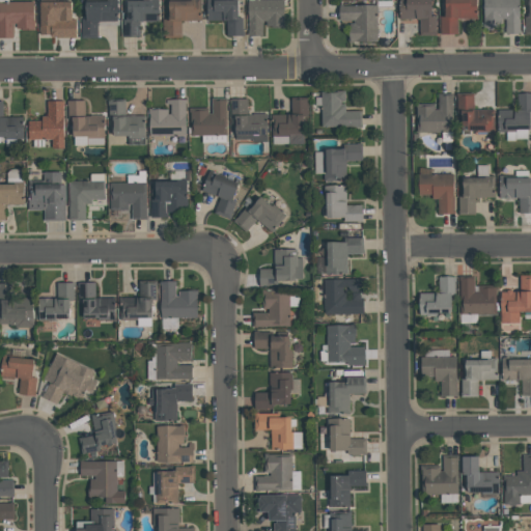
[(81,37),(81,20),(84,20),(84,0),(116,0),(116,21),(96,21),(96,37),(81,37)]
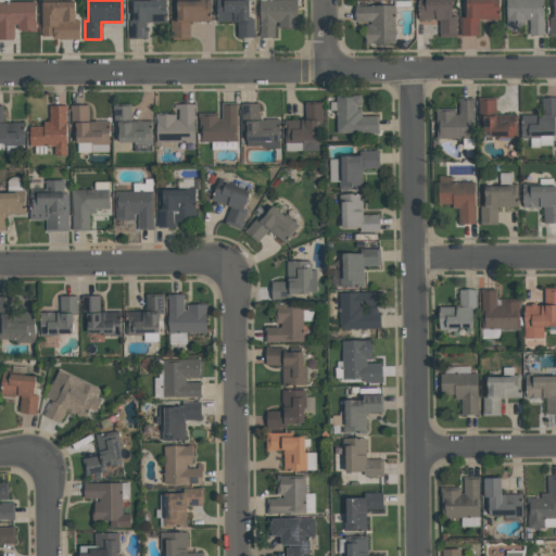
[(165,0),(165,23),(151,23),(146,23),(146,39),(128,39),(128,21),(133,21),(133,1),(159,1),(159,0),(165,0)]
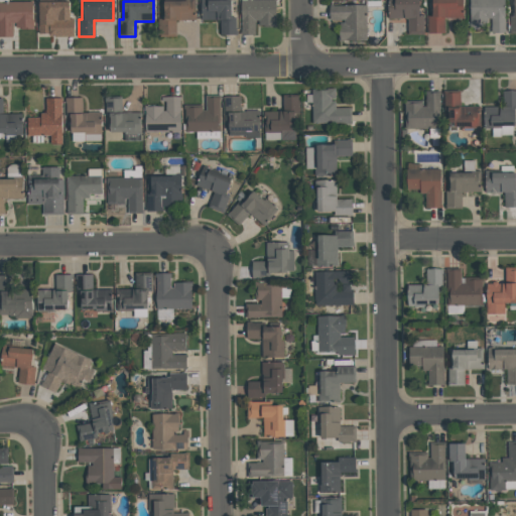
[(159,36),(159,33),(157,33),(156,18),(163,18),(162,0),(194,0),(195,19),(174,20),(174,36),(159,36)]
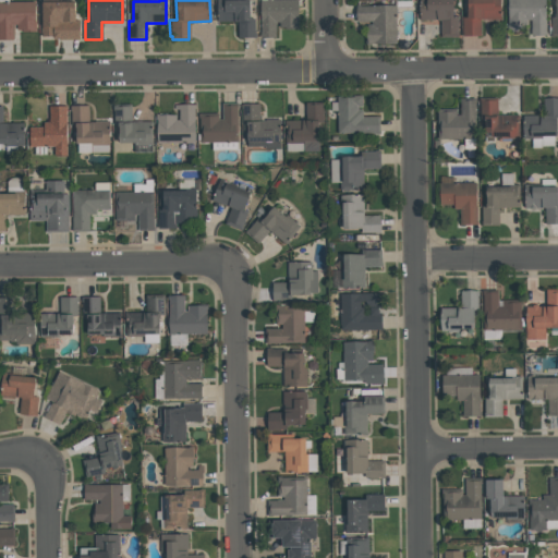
[(249,0),(249,16),(250,16),(250,19),(254,19),(255,33),(255,37),(238,37),(238,21),(217,22),(216,0),(249,0)]
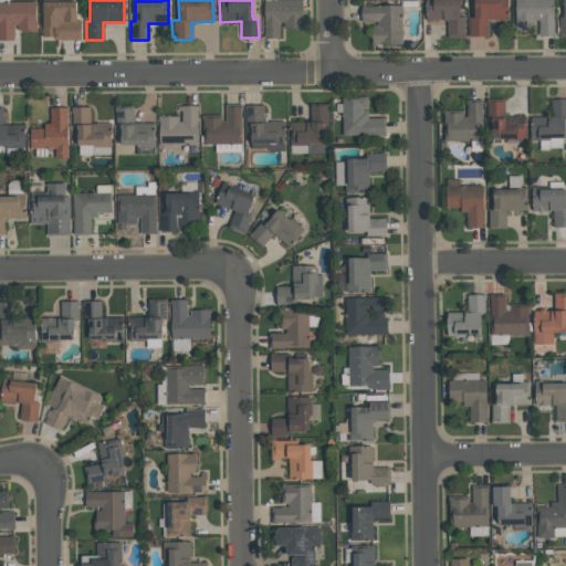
[(279,38),(264,39),(263,0),(302,0),(302,30),(289,30),(289,29),(283,29),(283,22),(279,22),(279,38)]
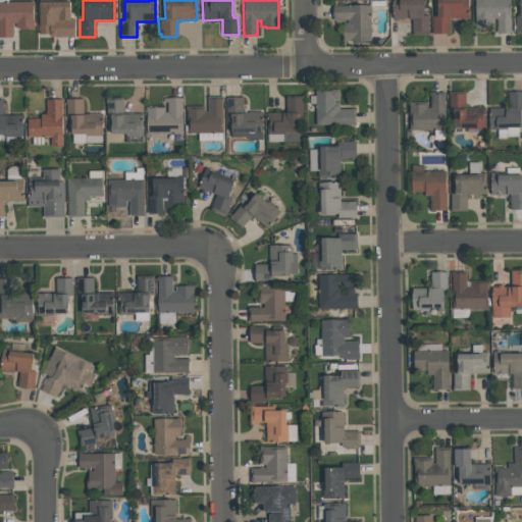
[(393,19),(392,0),(423,0),(423,16),(427,16),(427,35),(412,35),(412,18),(393,19)]
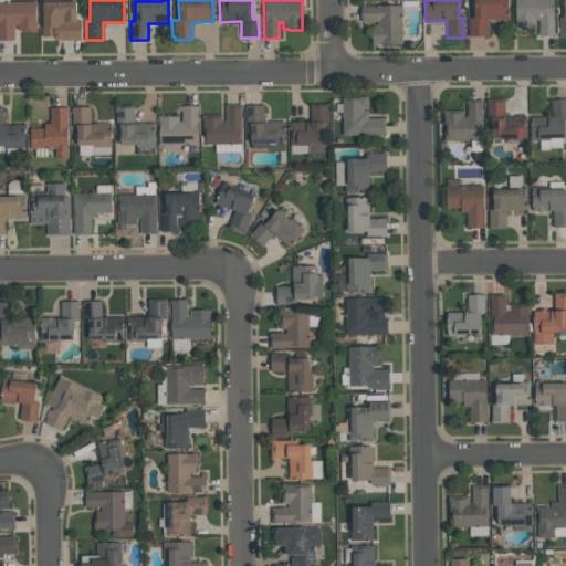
[(469,37),(469,18),(473,18),(473,0),(506,0),(506,20),(486,20),(486,37),(469,37)]
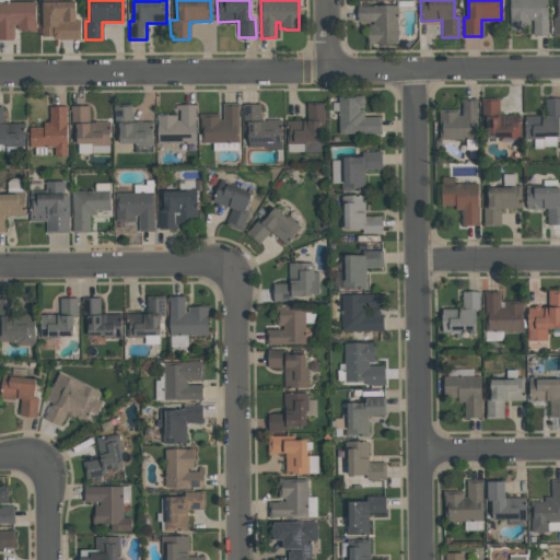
[(547,0),(547,36),(533,36),(533,20),(528,20),(528,26),(524,26),(524,31),(520,31),(517,32),(509,32),(509,24),(510,24),(510,0),(547,0)]
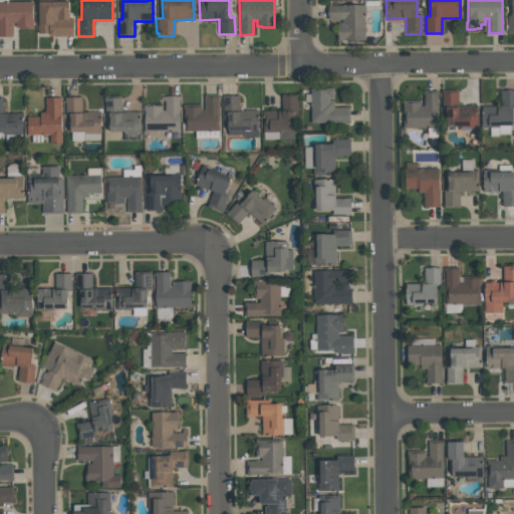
[(0,36),(0,1),(32,1),(32,29),(20,29),(20,27),(15,27),(15,23),(11,23),(11,36),(0,36)]
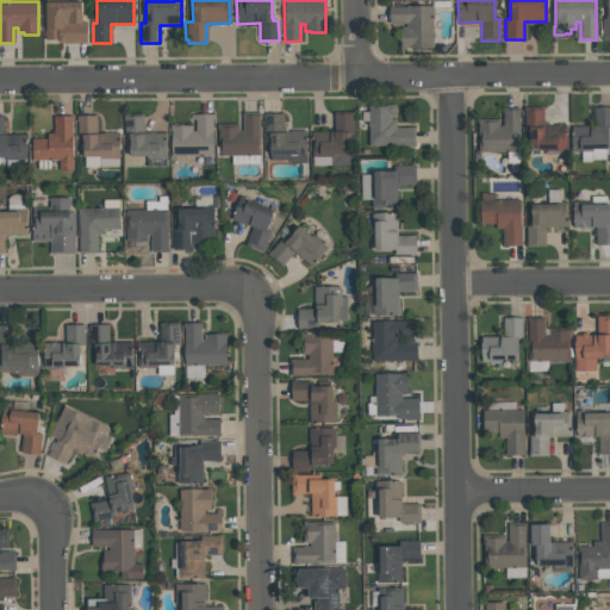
[(87,43),(64,44),(64,42),(56,42),(56,39),(45,41),(45,2),(81,2),(81,23),(86,23),(87,43)]
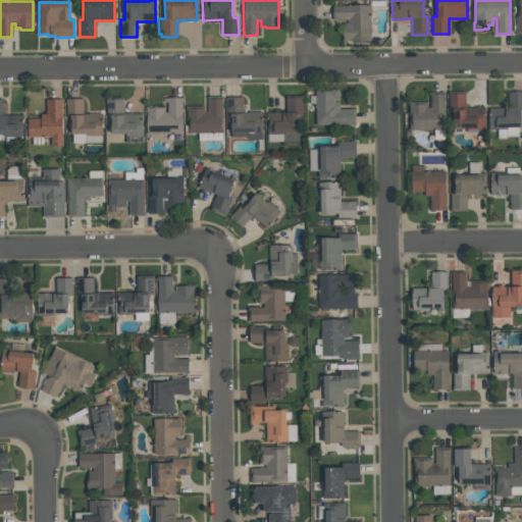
[(369,5),(369,42),(343,42),(343,22),(347,22),(347,20),(332,20),(332,4),(336,4),(336,5),(369,5)]
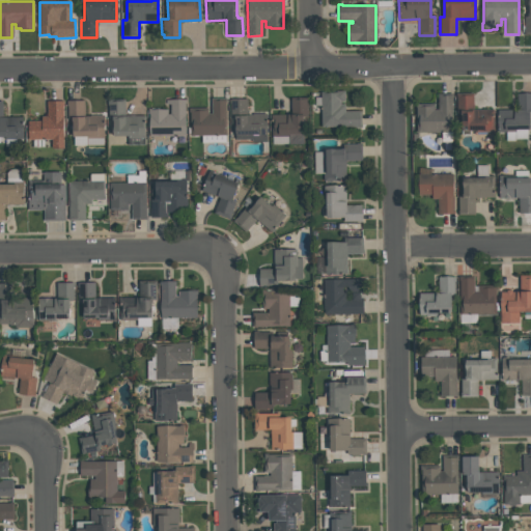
[(320,127),(320,90),(344,90),(344,102),(340,102),(340,104),(344,104),(344,111),(360,111),(360,127),(320,127)]
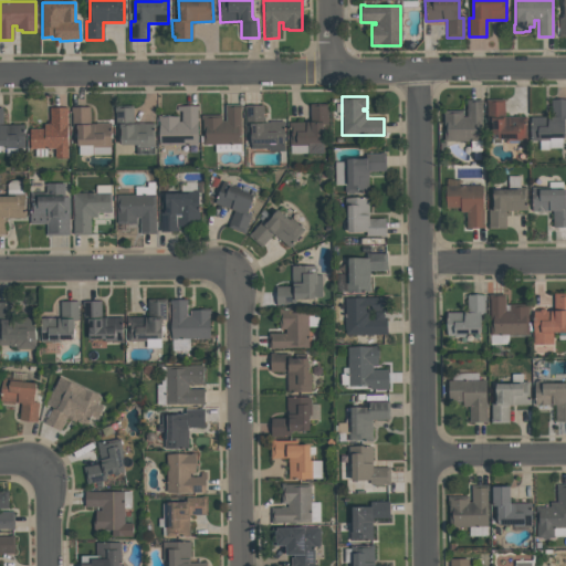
[(481,101),(482,140),(443,142),(443,111),(462,111),(462,117),(467,117),(467,101),(481,101)]
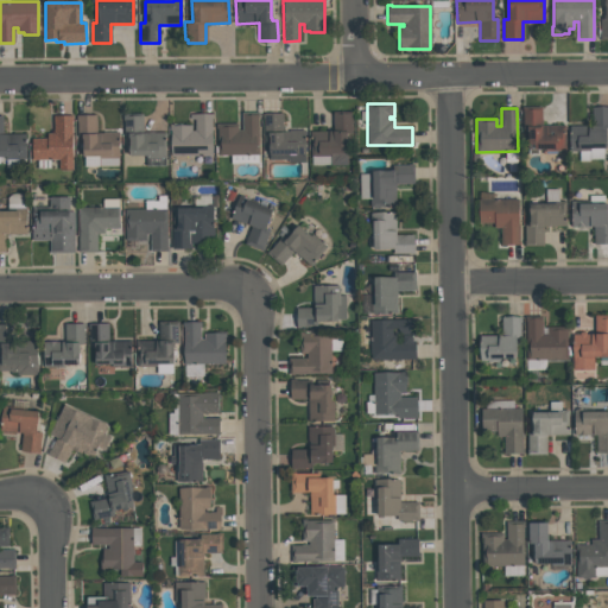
[(540,108),(540,126),(563,126),(563,150),(527,151),(526,130),(523,130),(523,108),(540,108)]
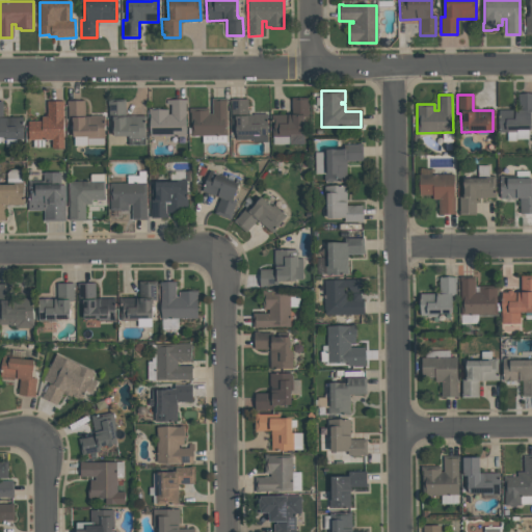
[(530,130),(515,130),(515,132),(498,132),(498,110),(517,110),(517,95),(531,95),(531,112),(530,112),(530,130)]
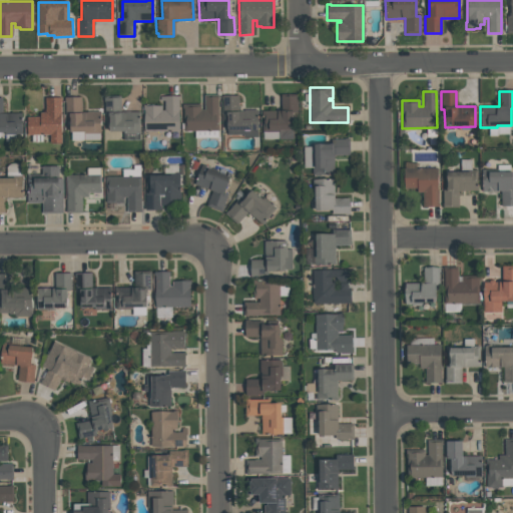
[(262,131),(262,110),(281,110),(281,94),(296,94),(297,112),(292,113),(292,131),(262,131)]
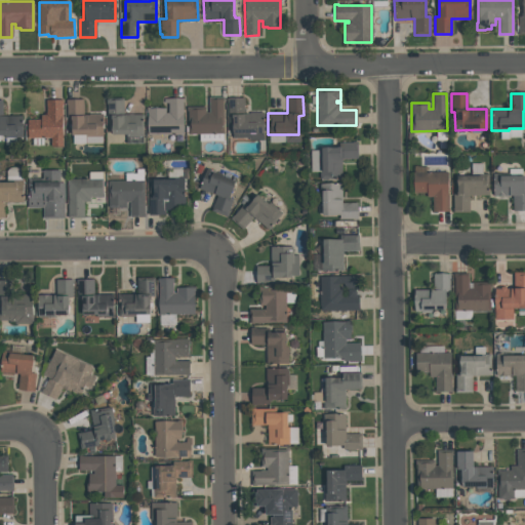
[(188,107),(205,107),(205,113),(208,113),(208,97),(223,97),(223,133),(188,134),(188,107)]
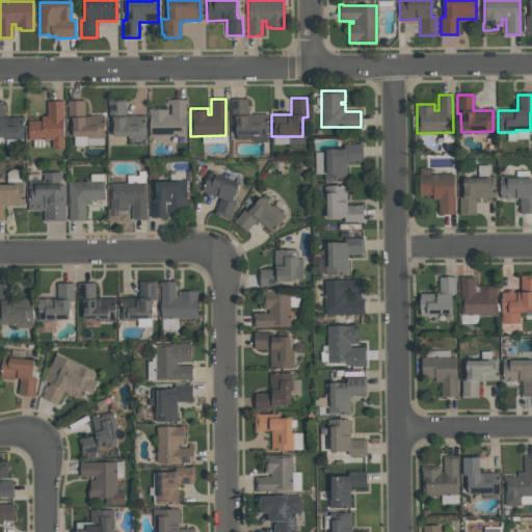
[(230,100),(246,99),(247,115),(249,115),(249,114),(253,114),(253,113),(266,113),(266,135),(235,136),(235,132),(231,132),(230,100)]
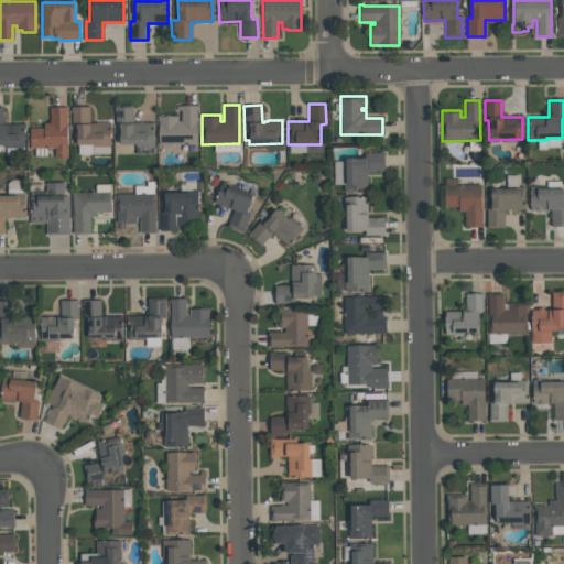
[(115,107),(131,106),(131,123),(153,123),(153,147),(134,147),(134,144),(119,145),(119,126),(116,126),(115,107)]
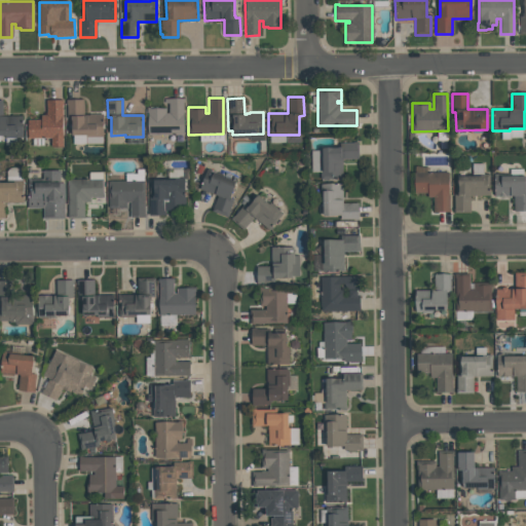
[(183,99),(184,135),(147,135),(147,109),(165,109),(165,113),(168,113),(168,102),(164,102),(164,99),(183,99)]
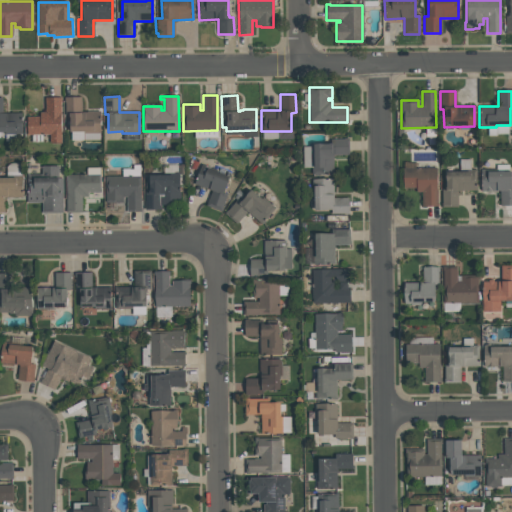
[(60,97),(61,143),(49,143),(49,134),(27,135),(27,117),(40,117),(40,112),(45,112),(45,98),(60,97)]
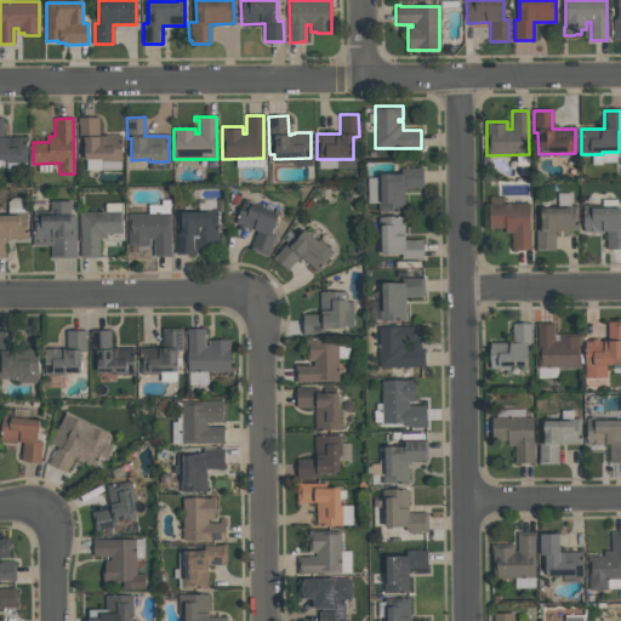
[(121,161),(101,161),(101,160),(84,160),(84,138),(79,138),(79,124),(78,124),(78,118),(98,118),(98,136),(104,136),(104,135),(121,135),(121,161)]
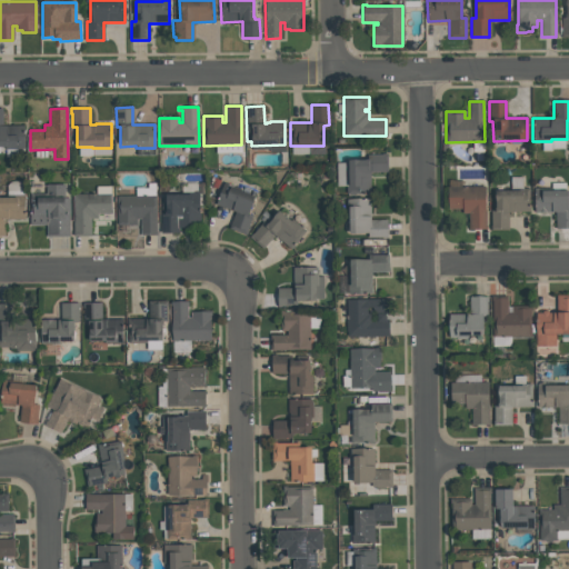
[(23,143),(17,143),(17,148),(0,148),(0,109),(2,109),(2,126),(22,126),(22,133),(23,133),(23,143)]
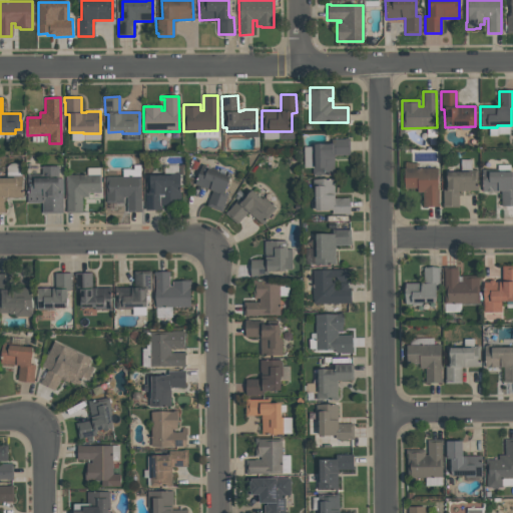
[(313,174),(313,143),(332,143),(332,139),(344,139),(344,138),(349,138),(349,155),(333,155),(333,174),(313,174)]
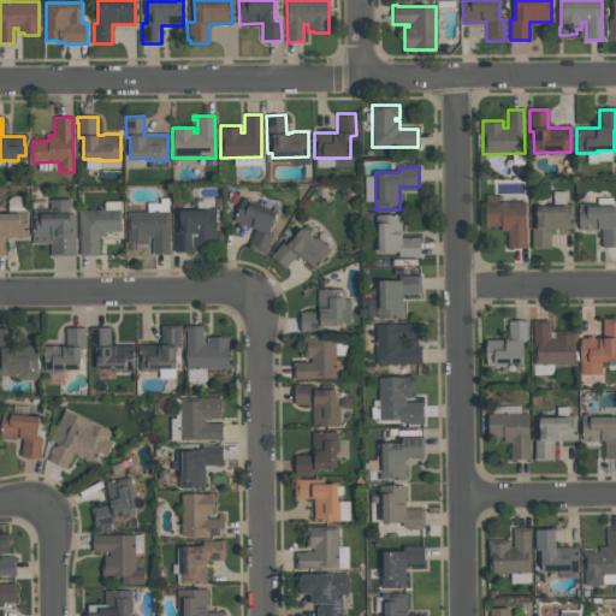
[(248,247),(255,229),(234,221),(242,197),(254,201),(253,205),(274,213),(267,232),(273,234),(266,253),(248,247)]
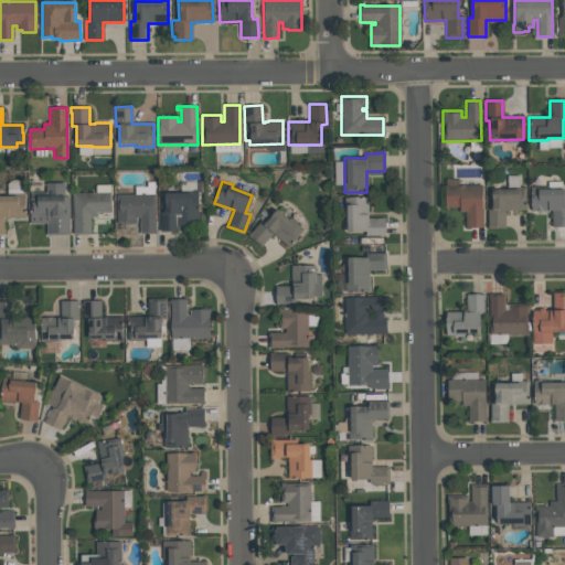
[(68,235),(46,235),(46,223),(30,223),(30,192),(45,192),(45,183),(64,183),(64,196),(68,196),(68,235)]
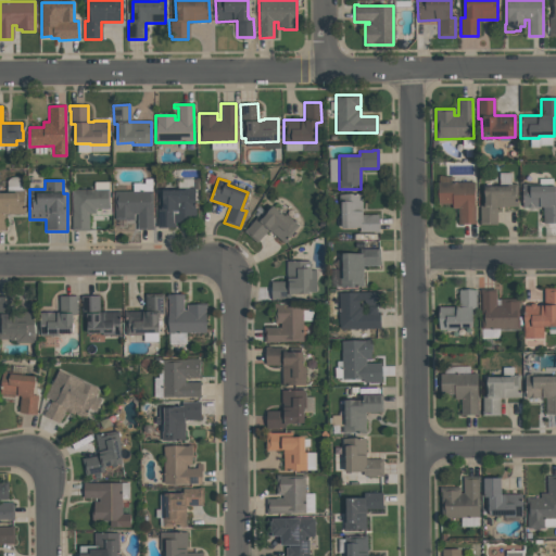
[(474,224),(457,224),(457,207),(451,207),(451,204),(437,204),(437,184),(472,182),(474,224)]
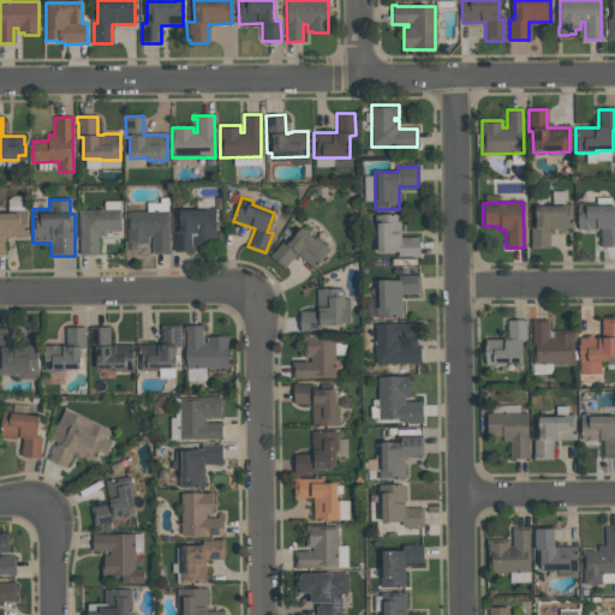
[(614,246),(599,248),(599,230),(577,230),(575,203),(596,203),(596,206),(613,206),(613,226),(614,226),(614,246)]
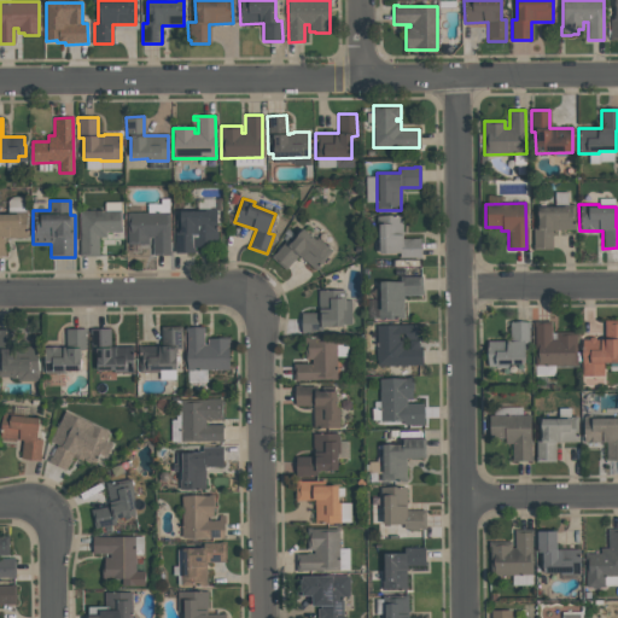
[(537,208),(565,207),(565,205),(573,205),(573,231),(551,231),(552,250),(534,250),(532,228),(537,228),(537,208)]
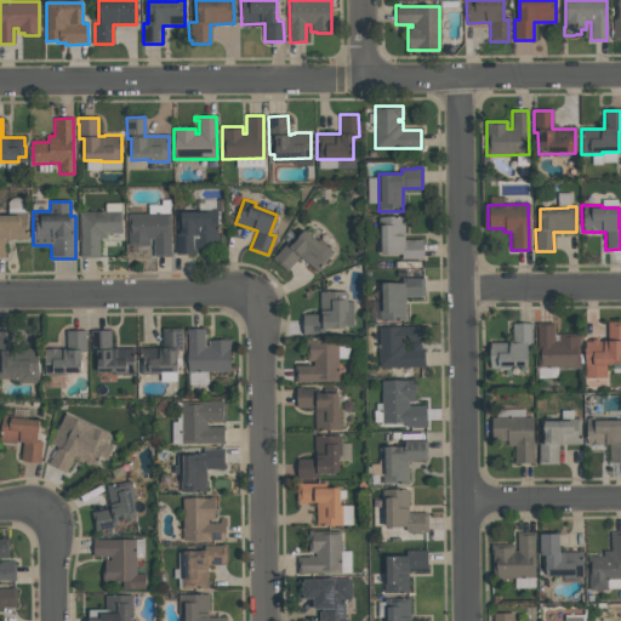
[(175,255),(175,212),(198,212),(198,210),(217,210),(217,245),(206,246),(206,249),(195,249),(195,255),(175,255)]
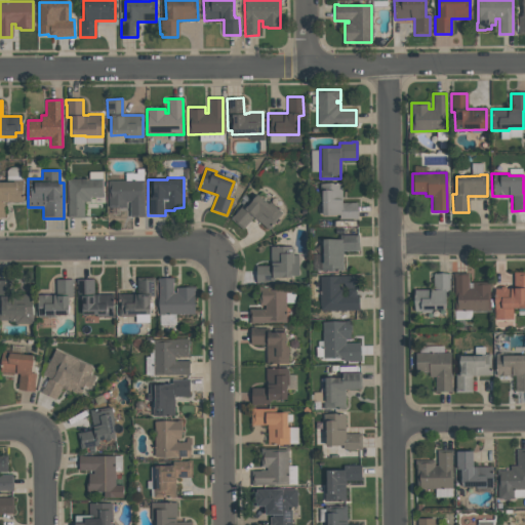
[(103,178),(103,197),(89,197),(90,201),(83,201),(83,217),(68,217),(67,214),(68,214),(68,179),(103,178)]
